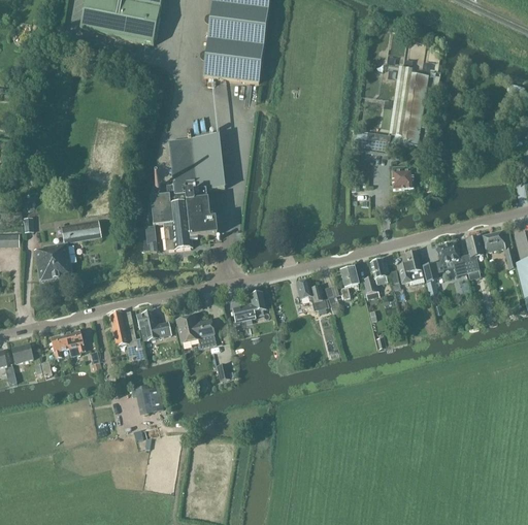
[(88,0),(83,30),(155,43),(162,0),(88,0)]
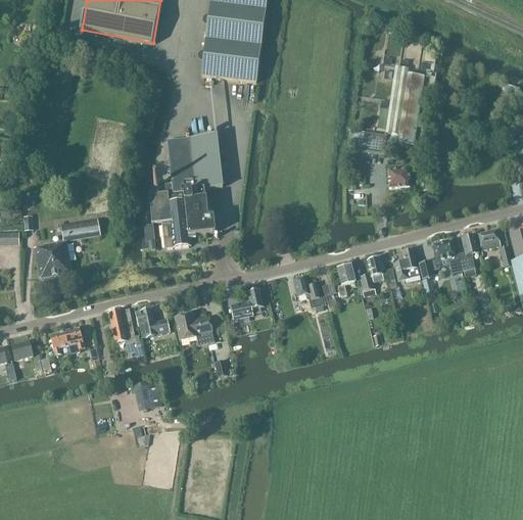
[(256,82),(267,0),(210,0),(201,75),(256,82)]
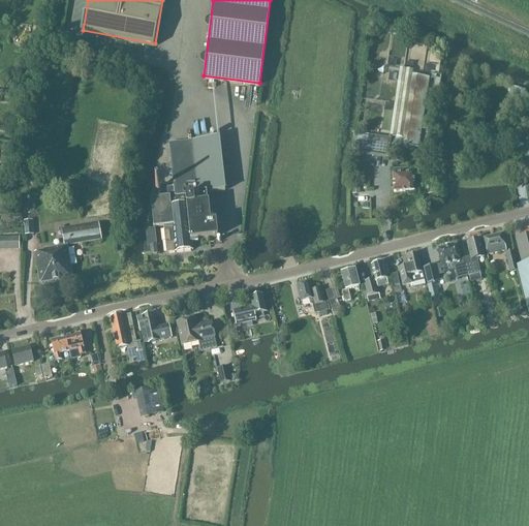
[(400,65),(390,133),(396,133),(403,134),(412,72),(413,67),(400,65)]
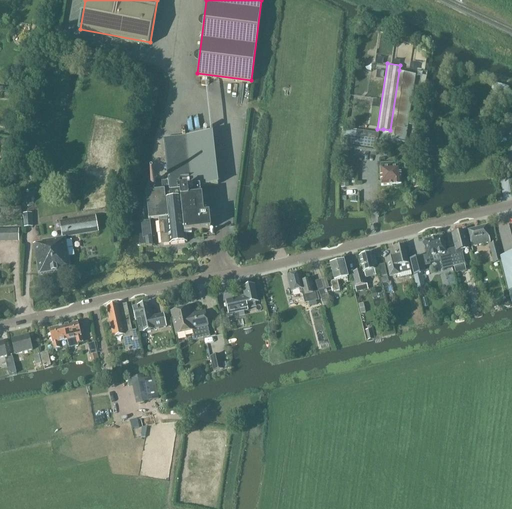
[(409,71),(399,70),(390,130),(383,129),(382,136),(404,139),(405,133),(407,133),(408,123),(409,116),(416,72),(409,71)]
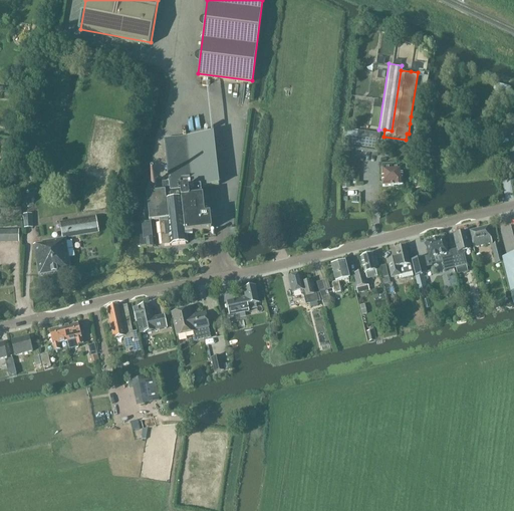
[(411,116),(410,123),(418,124),(419,117),(411,116)]
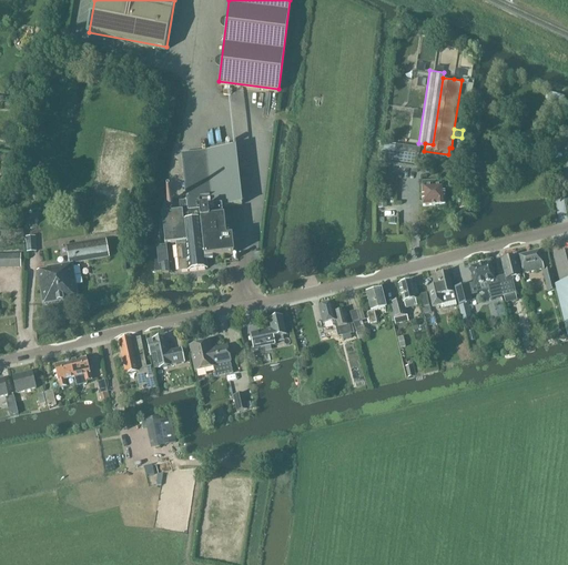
[(393,149),(418,152),(419,145),(394,141),(393,149)]
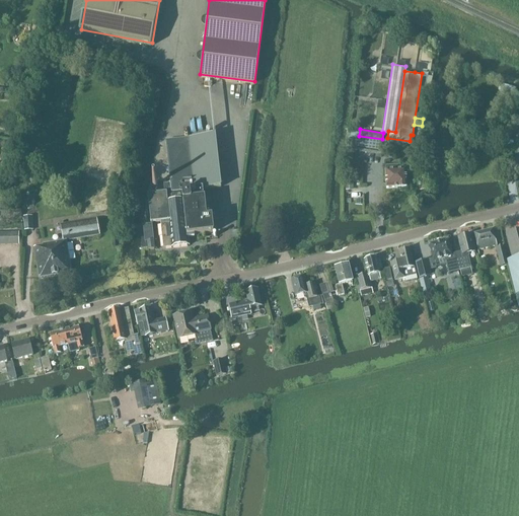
[(215,132),(165,138),(170,180),(164,180),(164,191),(148,193),(151,220),(161,219),(164,244),(190,241),(189,232),(214,229),(212,213),(207,214),(205,196),(204,196),(203,186),(221,183),(215,132)]
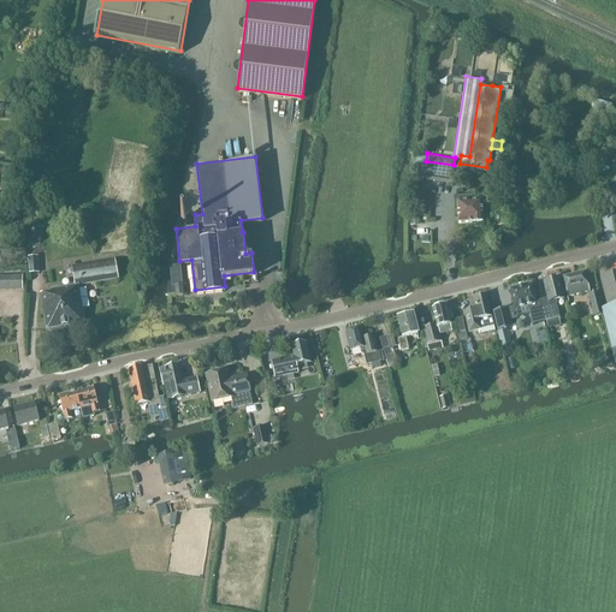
[(414,159),(412,173),(420,174),(420,177),(454,182),(456,166),(454,165),(426,161),(414,159)]
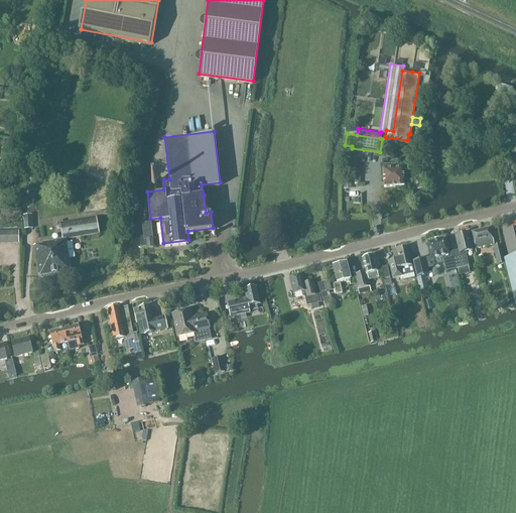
[(345,145),(344,156),(351,157),(352,148),(352,146),(345,145)]
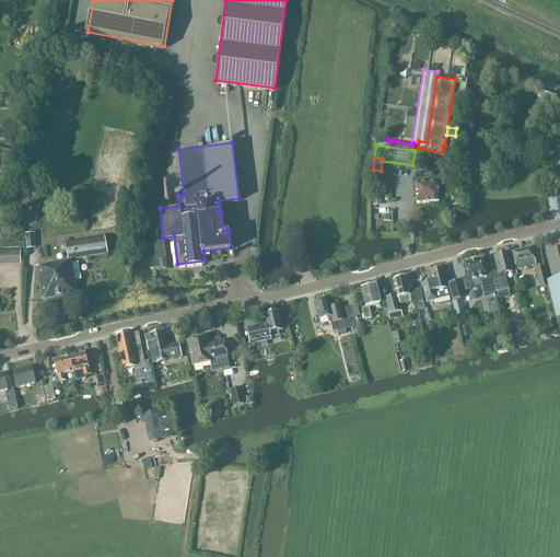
[(430,176),(416,177),(417,200),(429,200),(429,201),(431,201),(432,204),(436,204),(439,201),(439,182),(430,182),(430,176)]
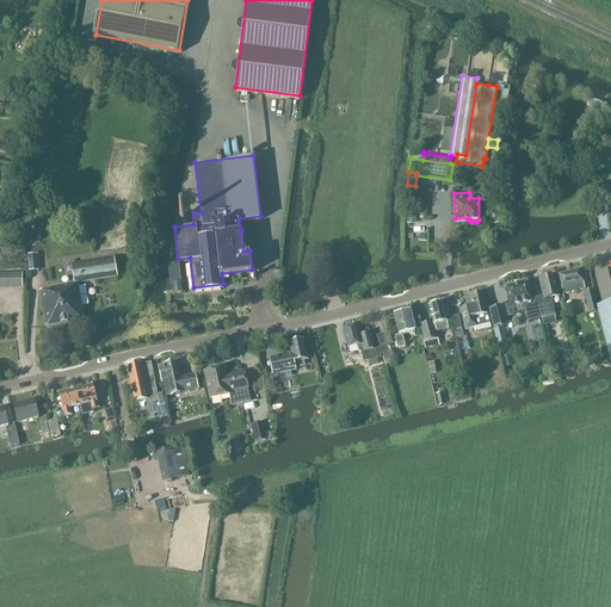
[(38,252),(28,253),(29,268),(39,267),(38,252)]
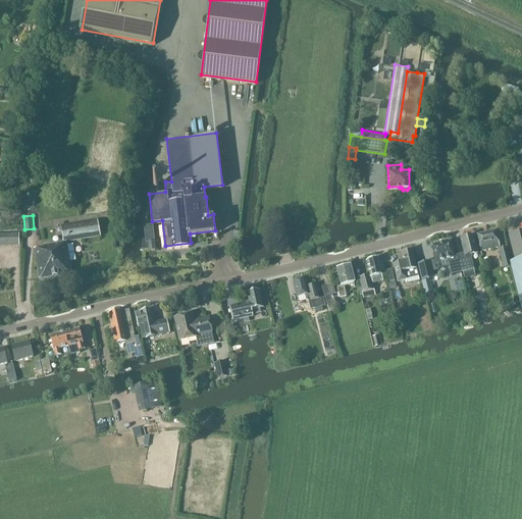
[(44,245),(34,247),(39,278),(72,272),(66,240),(100,234),(97,217),(64,222),(63,220),(60,220),(64,240),(43,244),(44,245)]
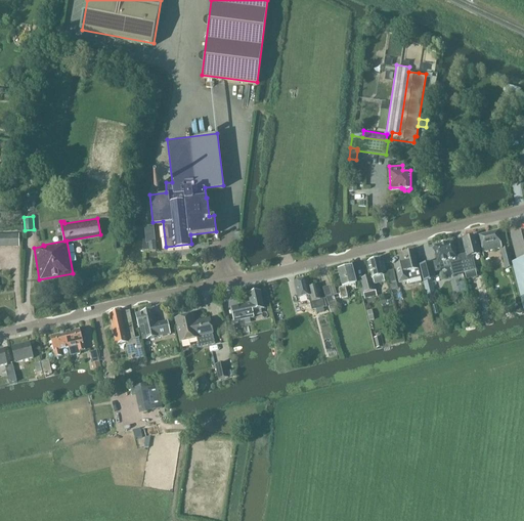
[(501,245),(498,228),(479,232),(483,249),(501,245)]
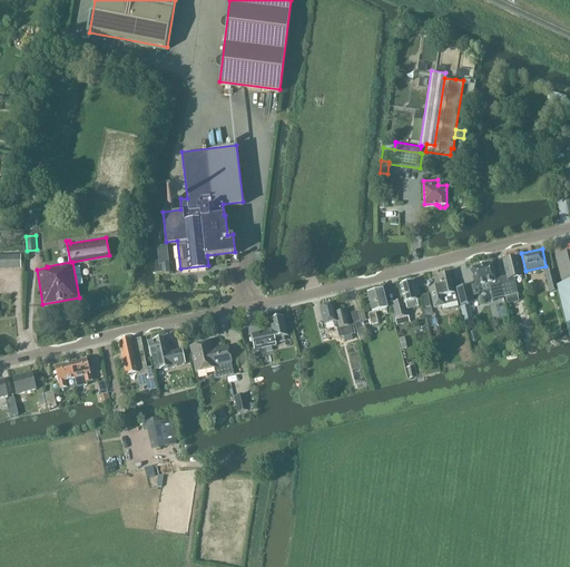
[(569,251),(556,255),(562,284),(557,285),(558,289),(567,324),(569,322),(569,251)]
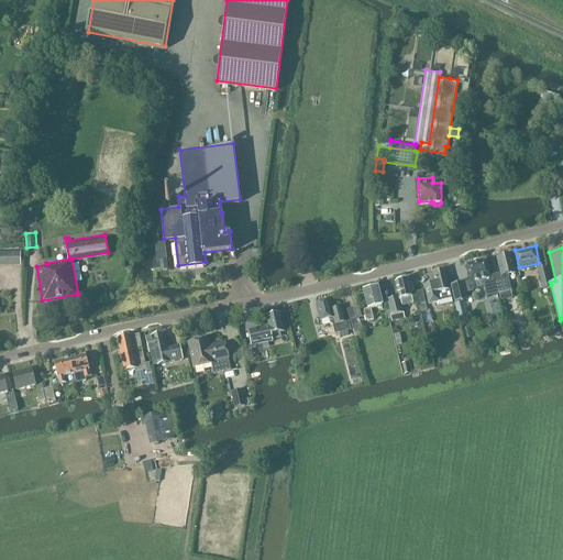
[(0,263),(4,263),(21,263),(21,250),(0,249),(0,263)]
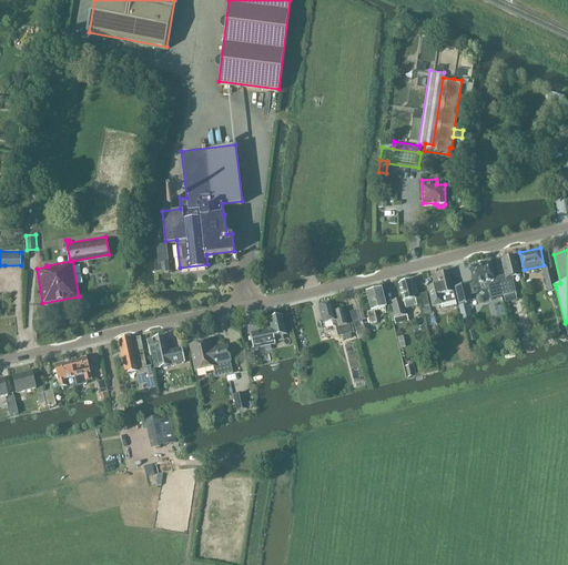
[(505,273),(498,275),(503,294),(504,294),(516,291),(513,275),(520,273),(520,271),(516,254),(501,258),(505,273)]
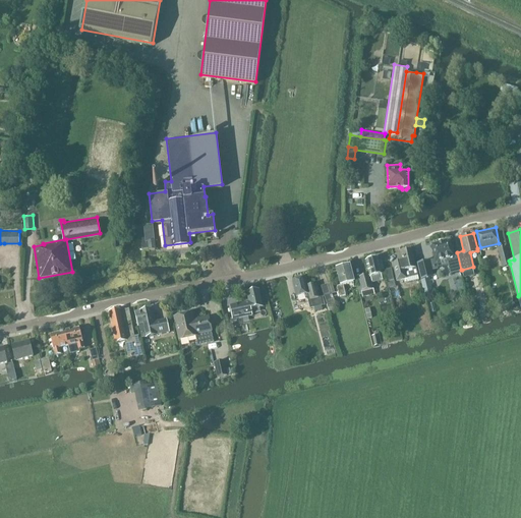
[(450,238),(431,243),(433,251),(436,260),(446,257),(447,264),(450,273),(461,270),(457,252),(454,252),(450,238)]
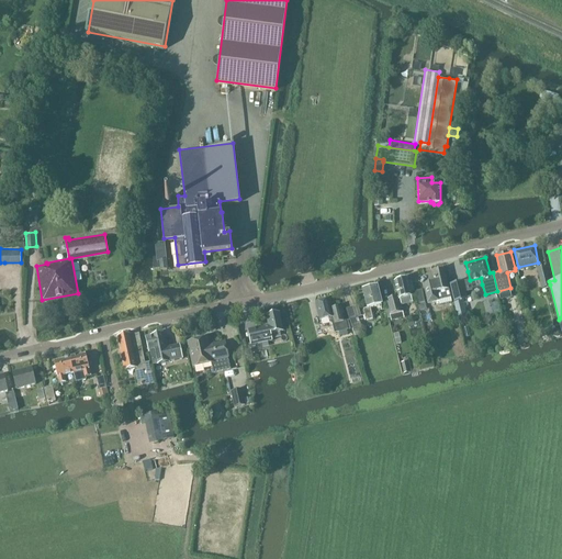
[(546,265),(537,267),(542,287),(550,284),(549,281),(546,265)]
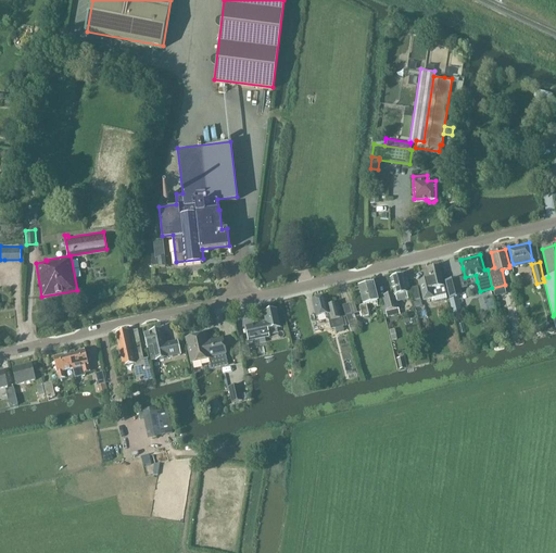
[(430,277),(419,279),(424,297),(434,294),(434,293),(446,290),(440,264),(428,267),(430,277)]
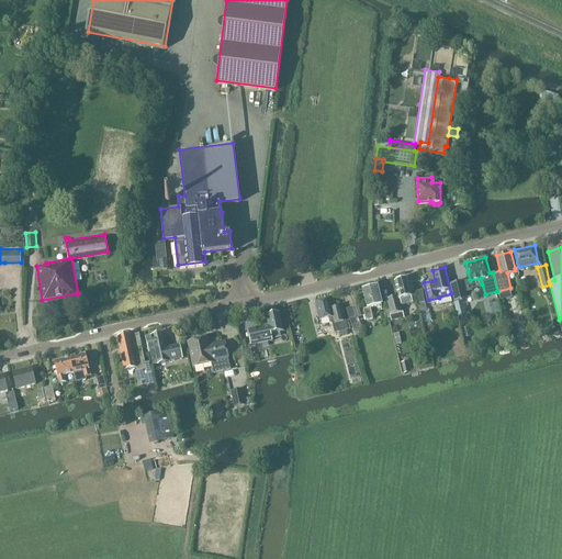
[(398,294),(385,297),(391,316),(403,314),(402,309),(401,303),(398,298),(411,294),(412,294),(407,277),(395,279),(398,294)]
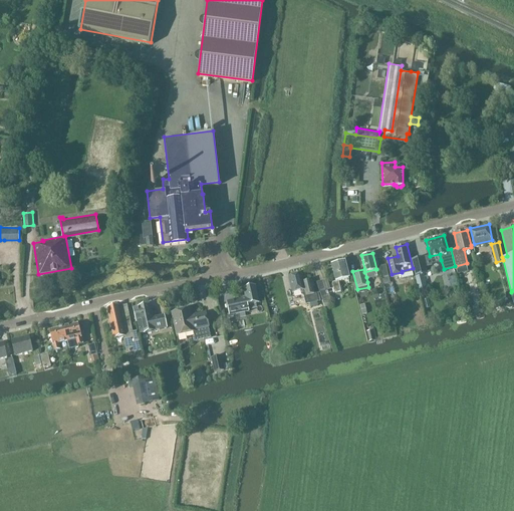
[(423,255),(412,258),(416,275),(424,273),(427,272),(423,255)]
